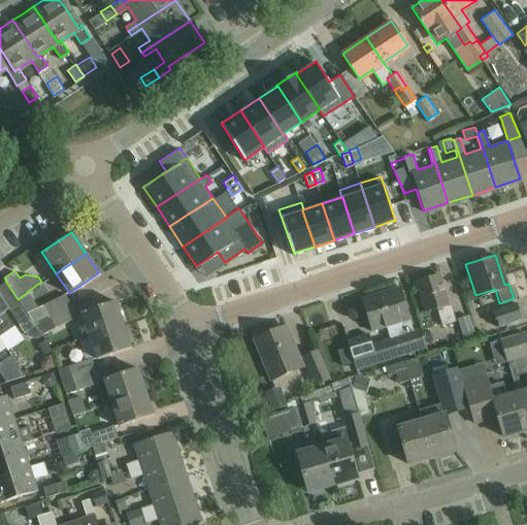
[(450,301),(447,302),(437,272),(414,280),(423,310),(436,306),(441,324),(455,320),(450,301)]
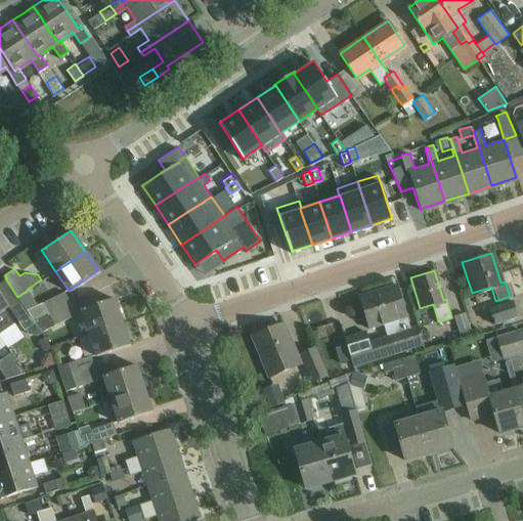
[(17,297),(5,278),(0,281),(0,331),(14,322),(4,308),(8,305),(25,330),(26,329),(29,333),(37,334),(42,331),(41,330),(34,319),(17,297)]
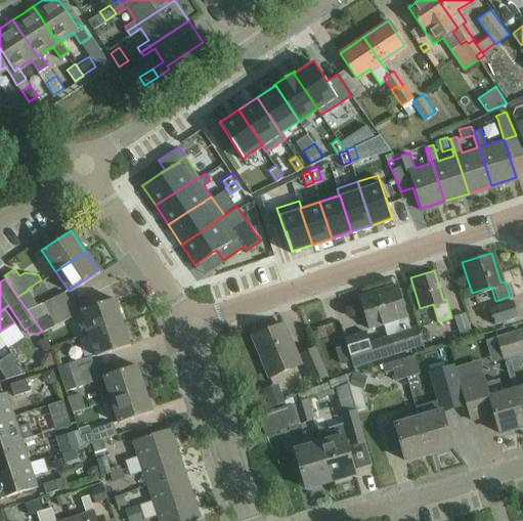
[(406,315),(404,316),(394,283),(357,294),(367,328),(383,322),(386,335),(368,340),(365,329),(344,335),(344,338),(332,341),(340,366),(348,364),(349,368),(353,367),(353,365),(409,348),(411,352),(425,348),(418,322),(409,326),(406,315)]
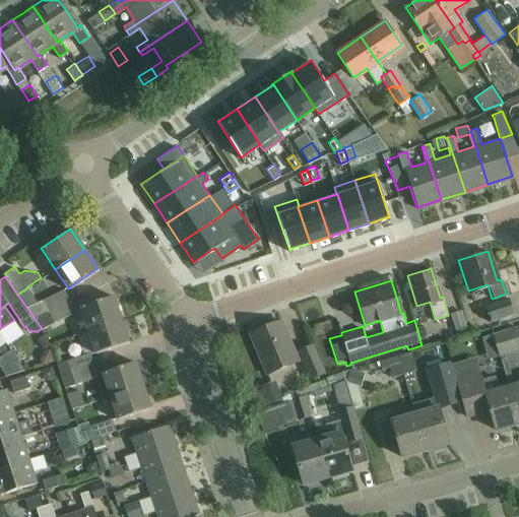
[(27,287),(17,295),(34,317),(69,300),(64,288),(38,301),(27,287)]
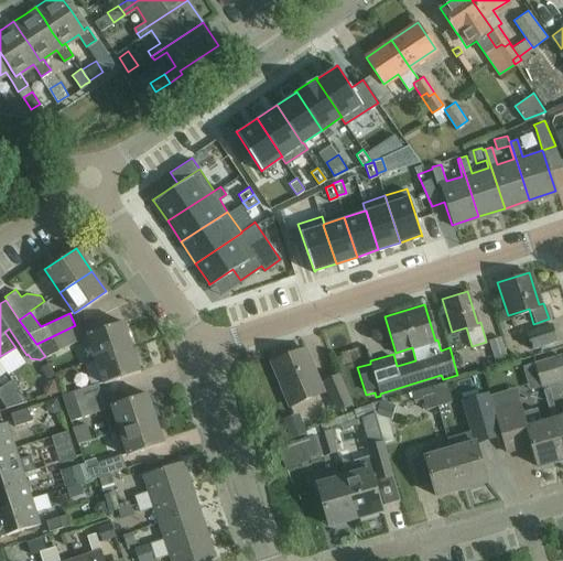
[(95,357),(132,345),(123,321),(86,333),(95,357)]
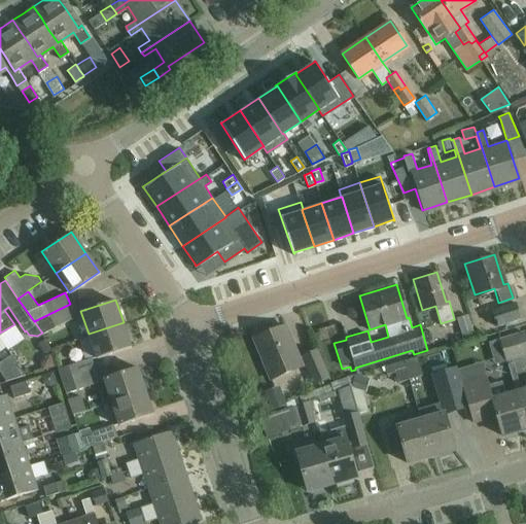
[(514,301),(489,309),(494,325),(519,317),(514,301)]
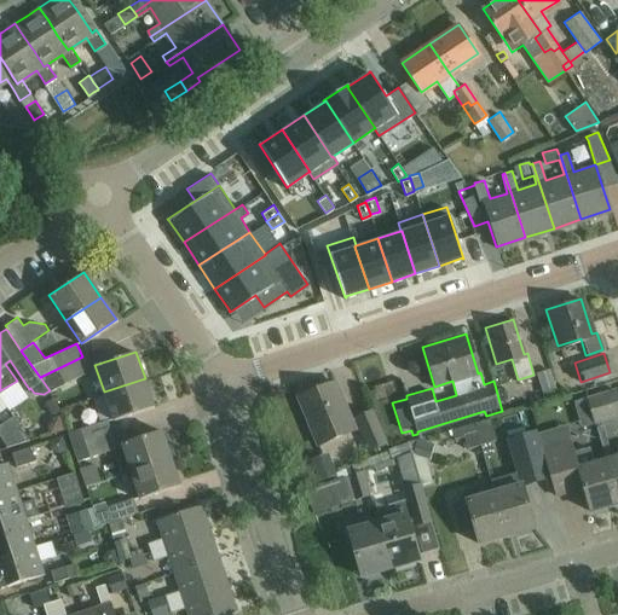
[(82,357),(40,377),(48,389),(90,370),(82,357)]
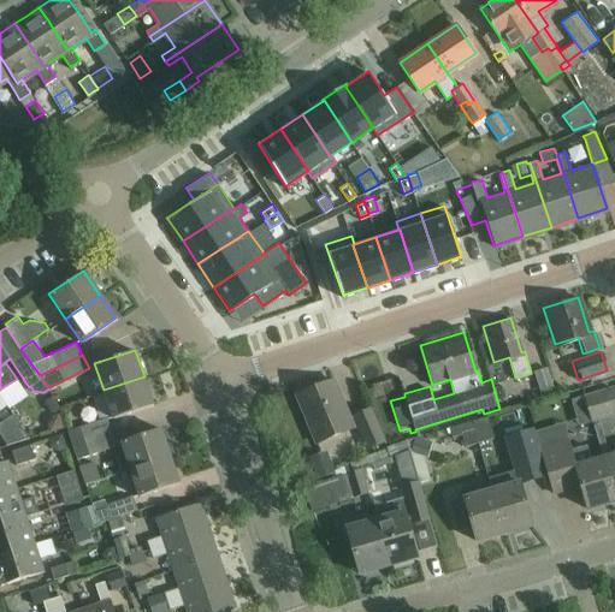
[(533,369),(542,394),(555,390),(547,364),(533,369)]
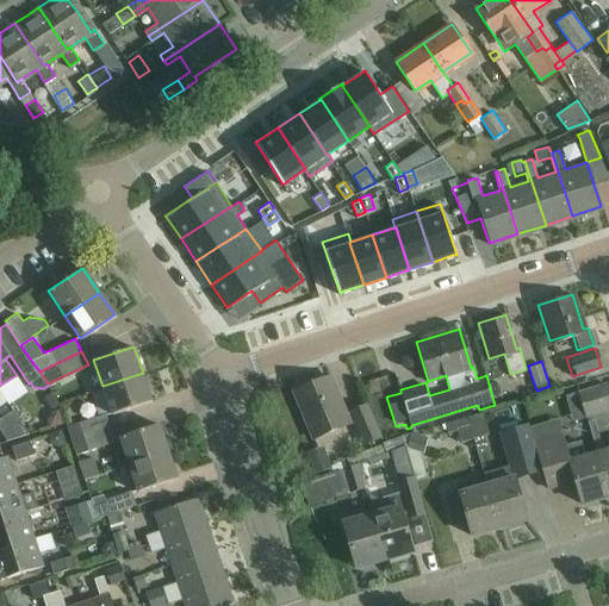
[(151,399),(143,373),(103,386),(111,412),(151,399)]
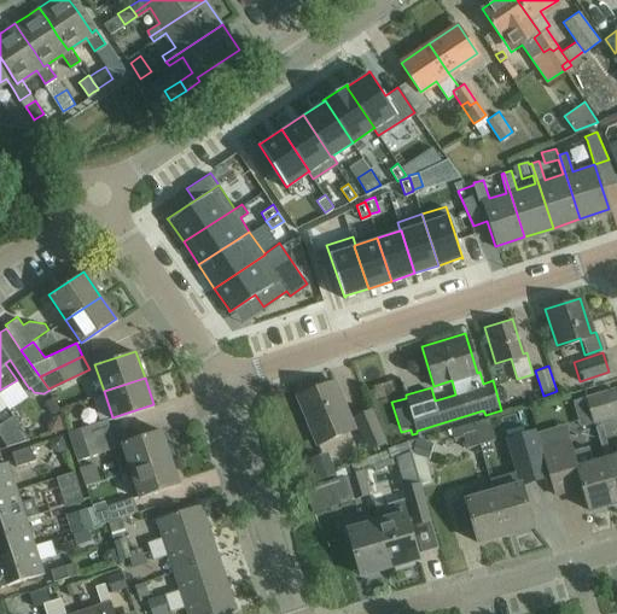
[(295,395),(315,443),(350,428),(330,380),(295,395)]
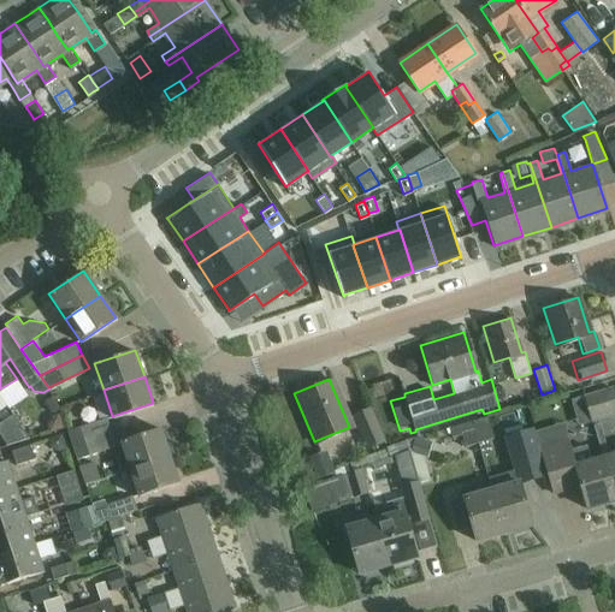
[(614,393),(613,385),(583,394),(586,406),(590,420),(614,411),(614,393)]
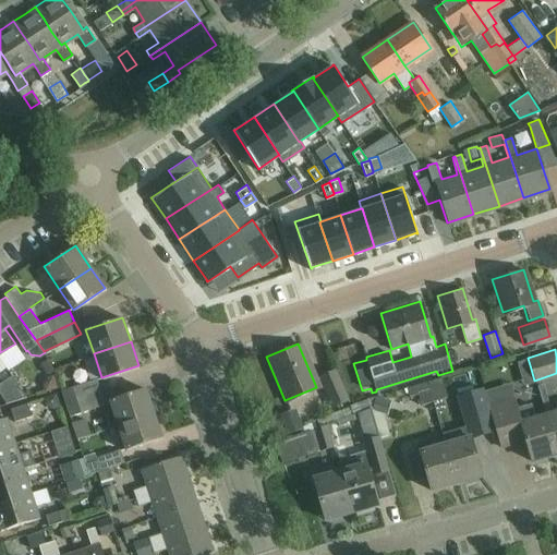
[(45,373),(52,371),(46,358),(39,361),(45,373)]
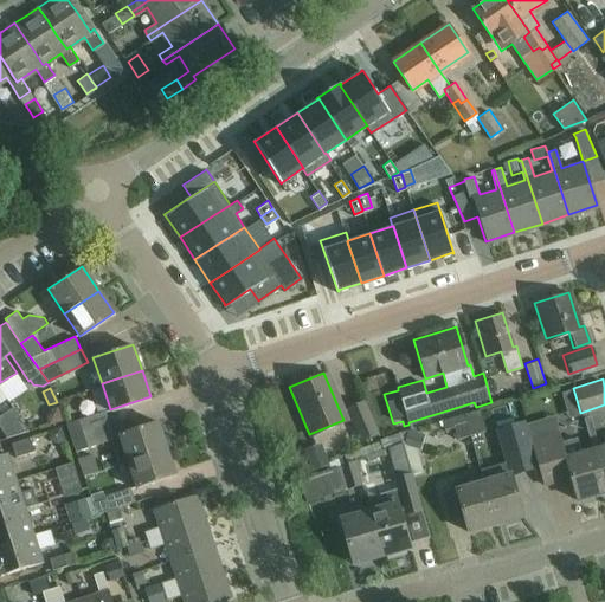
[(577,400),(573,388),(561,392),(565,403),(577,400)]
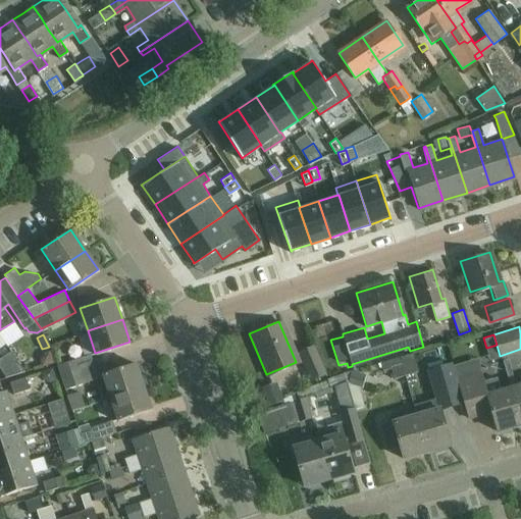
[(54,352),(82,347),(80,335),(52,342),(54,352)]
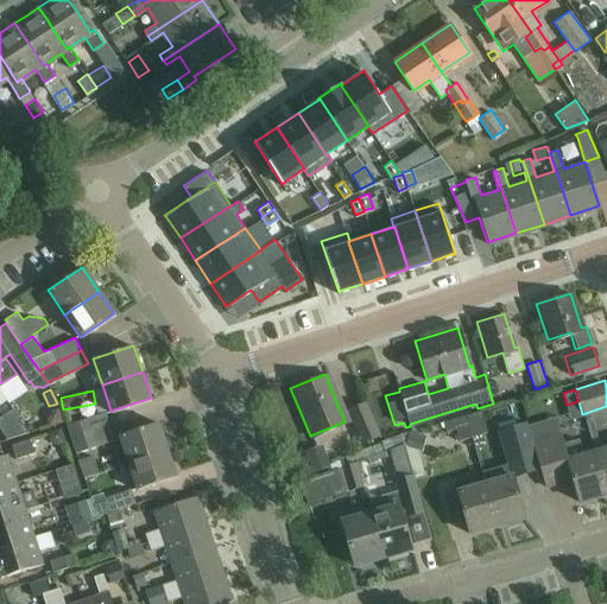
[(380,434),(366,400),(347,407),(361,442),(380,434)]
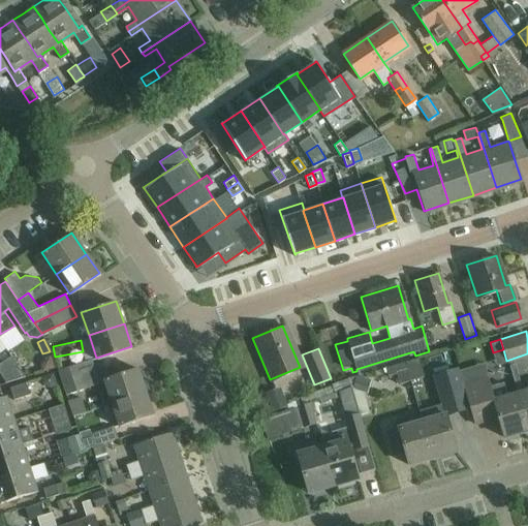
[(51,352),(42,356),(39,363),(41,369),(55,365),(51,352)]
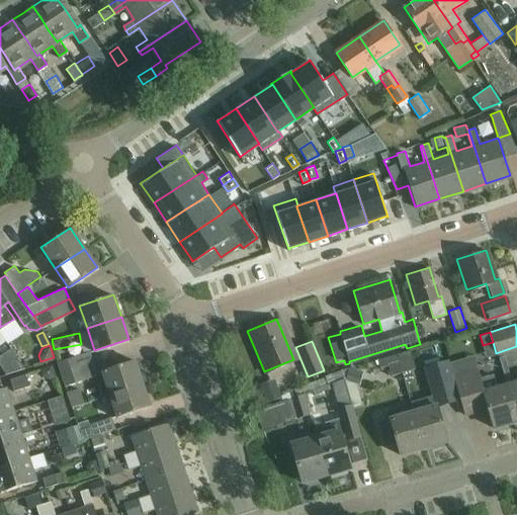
[(0,364),(5,372),(24,366),(10,347),(0,352),(0,364)]
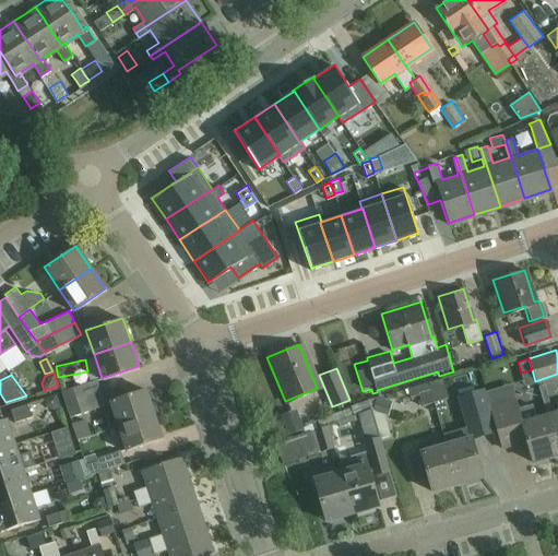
[(66,403),(102,392),(96,378),(61,390),(66,403)]
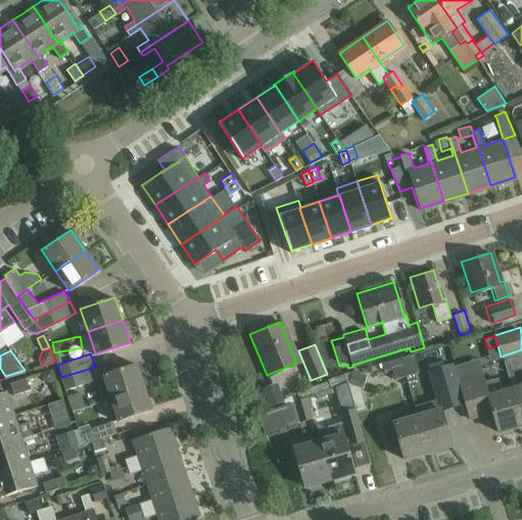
[(406,374),(402,363),(399,356),(381,361),(383,370),(391,368),(394,377),(406,374)]
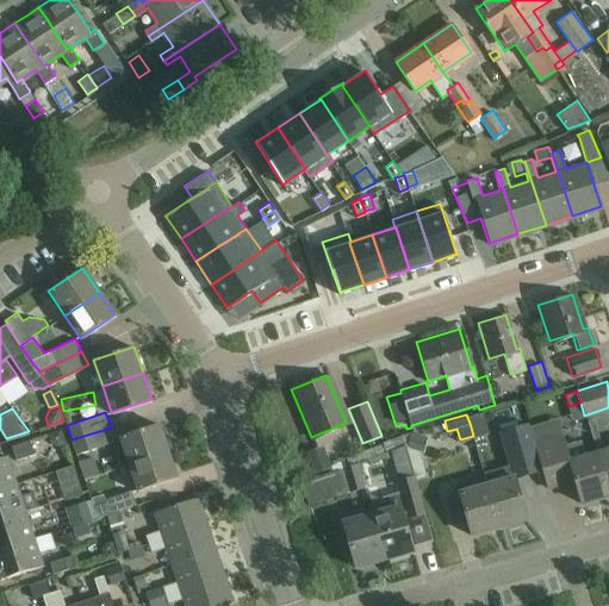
[(128,463),(167,451),(159,423),(119,436),(128,463)]
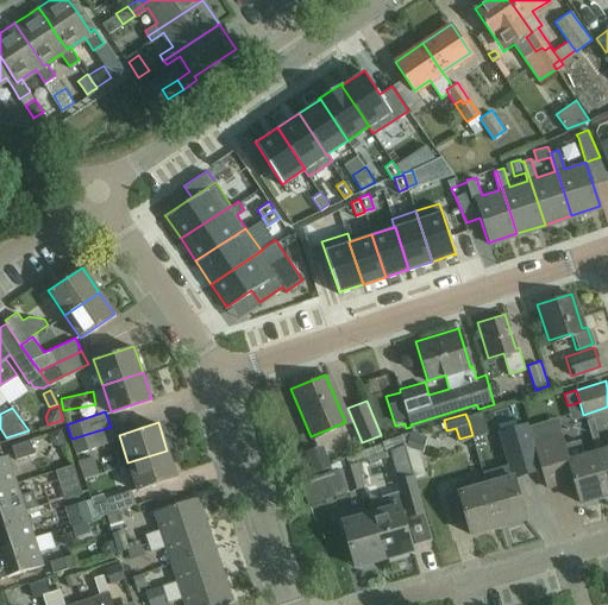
[(513,477),(540,468),(527,422),(500,430),(509,464),(513,477)]
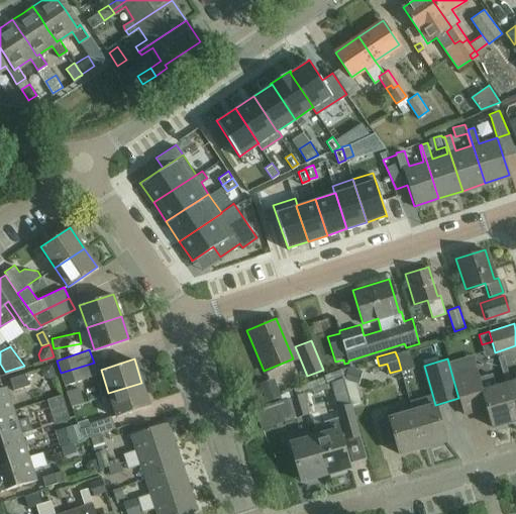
[(48,377),(55,375),(50,362),(38,366),(40,373),(48,377)]
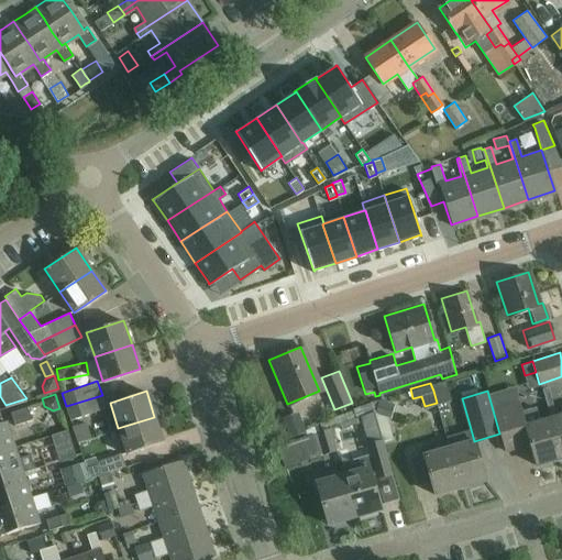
[(106,406),(102,395),(66,406),(70,418),(106,406)]
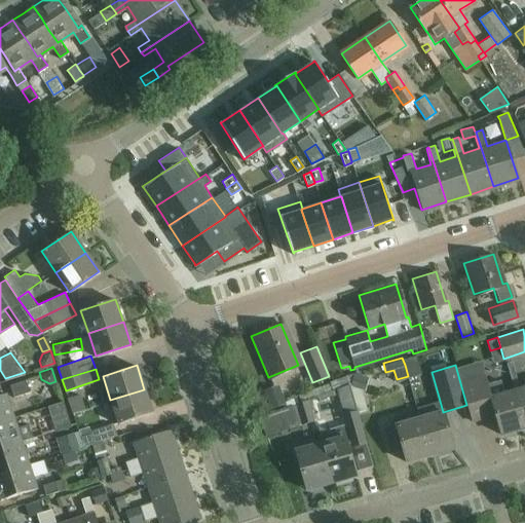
[(484,372),(460,379),(462,385),(464,393),(463,393),(472,420),(473,420),(474,425),(495,419),(499,433),(524,425),(519,408),(513,390),(504,394),(500,379),(487,383),(484,372)]
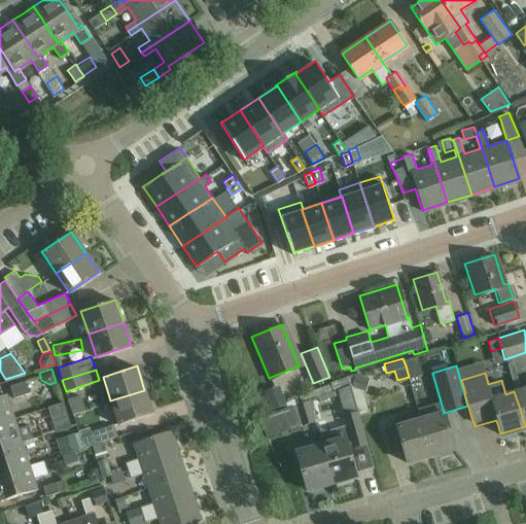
[(362,389),(365,378),(353,374),(350,385),(362,389)]
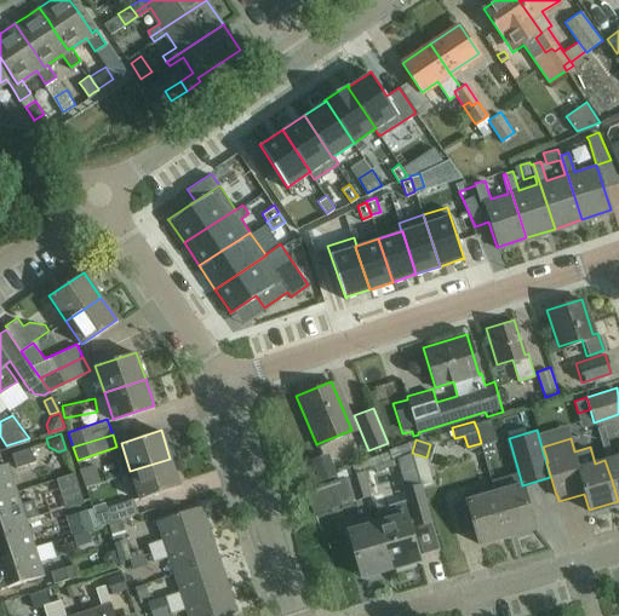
[(44,442),(30,449),(40,465),(53,458),(44,442)]
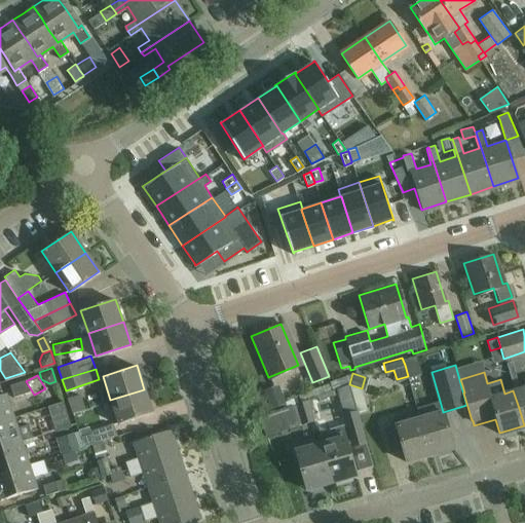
[(524,383),(524,386),(513,390),(519,408),(524,425),(524,424),(524,378),(524,379),(524,383)]
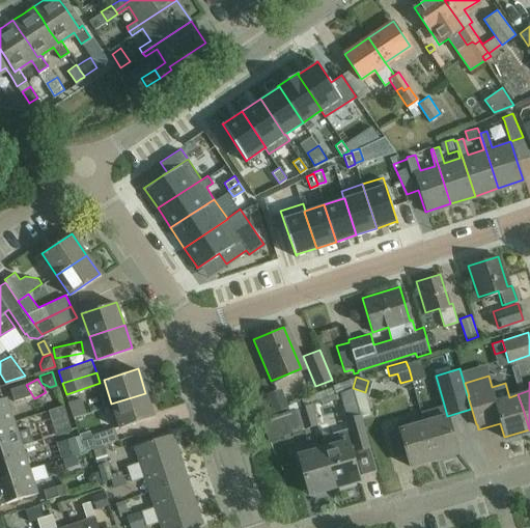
[(25,383),(9,387),(14,399),(29,394),(25,383)]
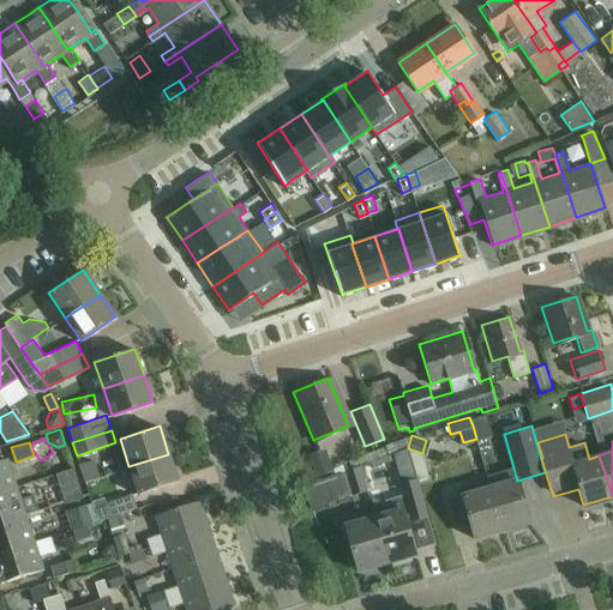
[(388,453),(384,444),(347,458),(350,466),(388,453)]
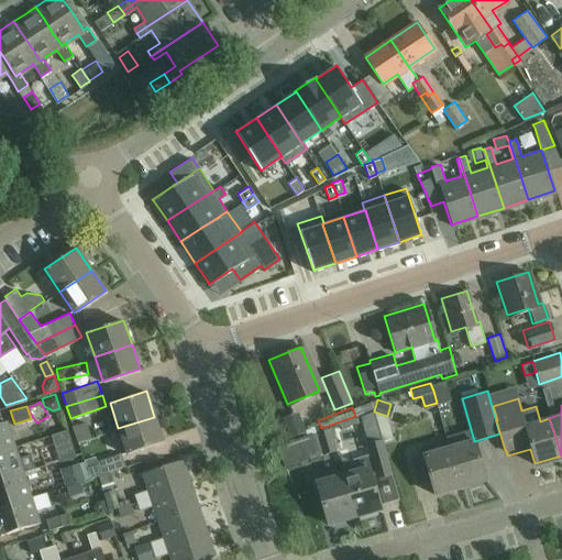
[(296,408),(289,410),(282,413),(288,432),(302,428),(296,408)]
